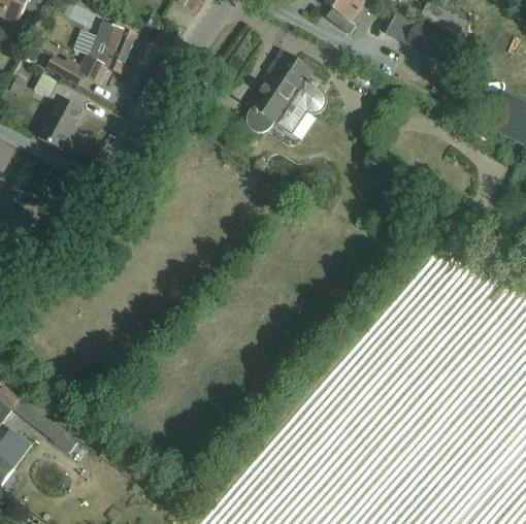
[(0,14),(15,23),(26,0),(0,0),(0,14)]
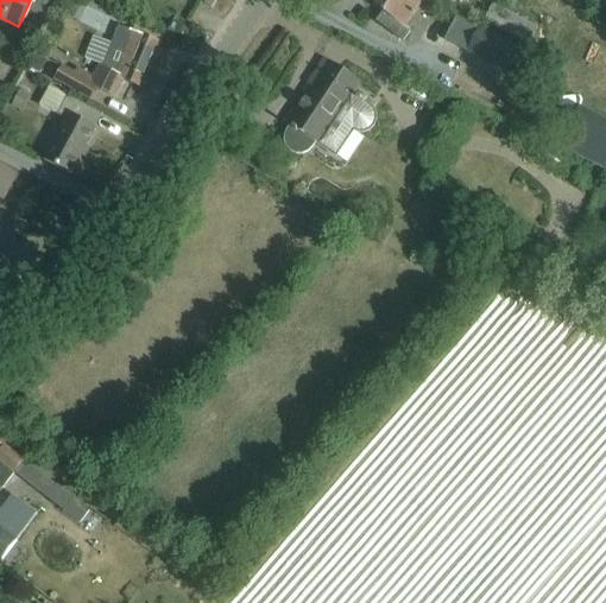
[(79,13),(111,29),(119,11),(96,0),(84,0),(79,13)]
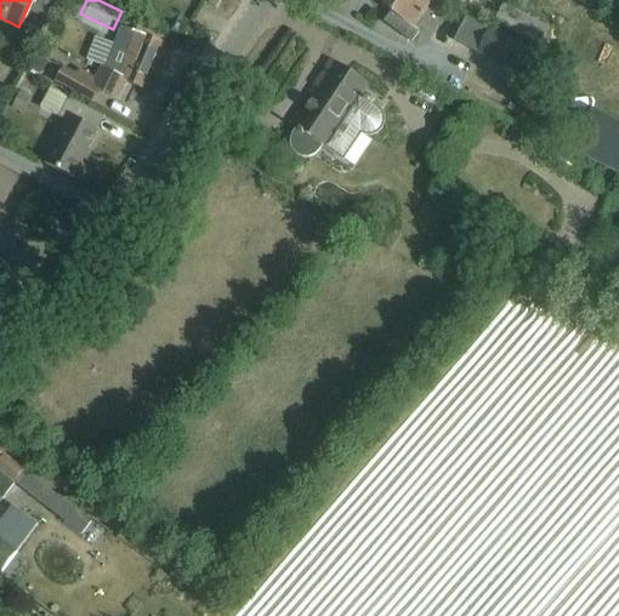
[(381,0),(380,3),(388,9),(381,18),(409,39),(416,28),(410,22),(427,0),(435,5),(438,0),(381,0)]
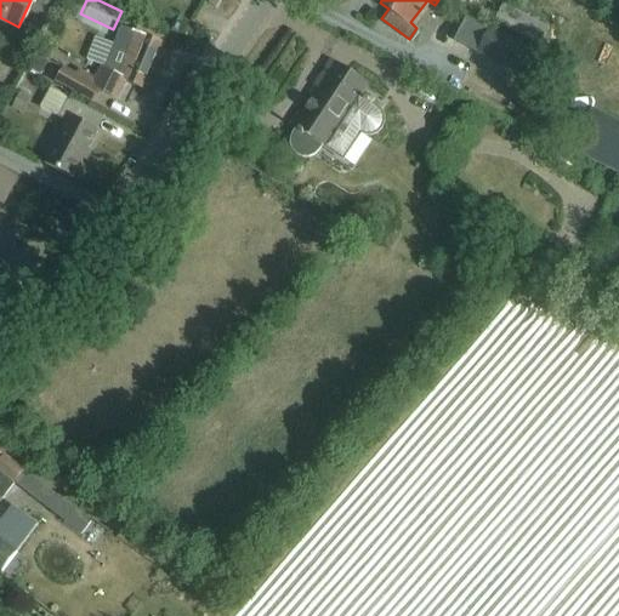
[(493,18),(539,41),(547,24),(501,1),(493,18)]
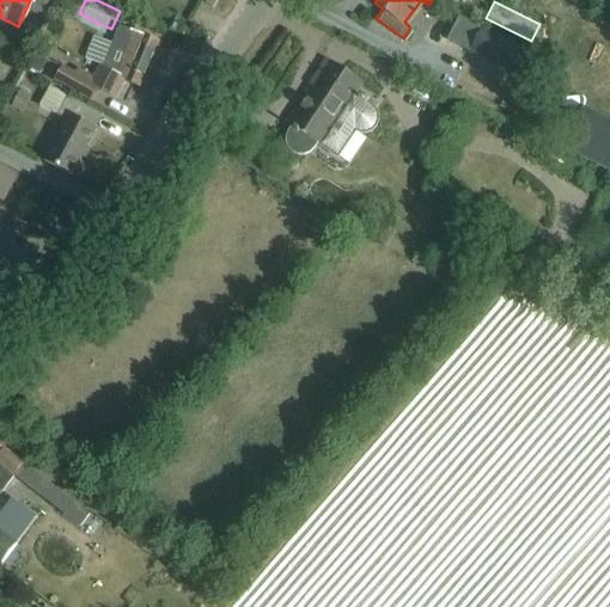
[(601,28),(605,18),(587,7),(581,18),(601,28)]
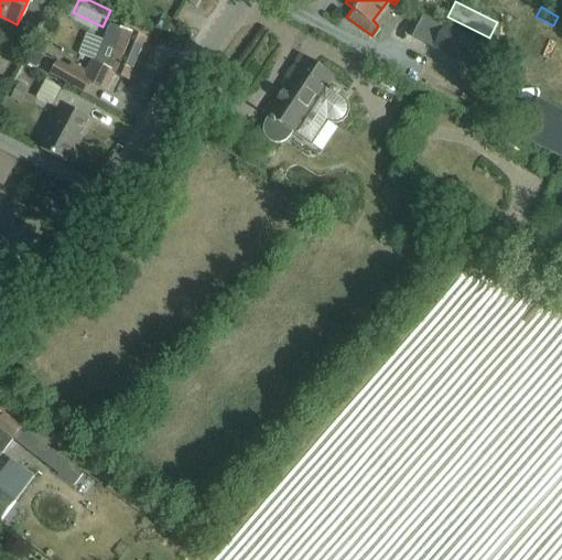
[(415,39),(425,24),(407,13),(398,27),(415,39)]
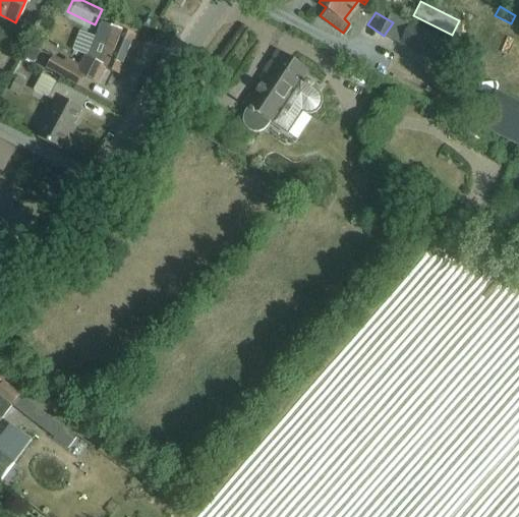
[(78,27),(71,46),(88,53),(85,57),(84,56),(78,70),(82,72),(96,79),(103,66),(120,73),(123,65),(136,34),(101,19),(95,35),(78,27)]
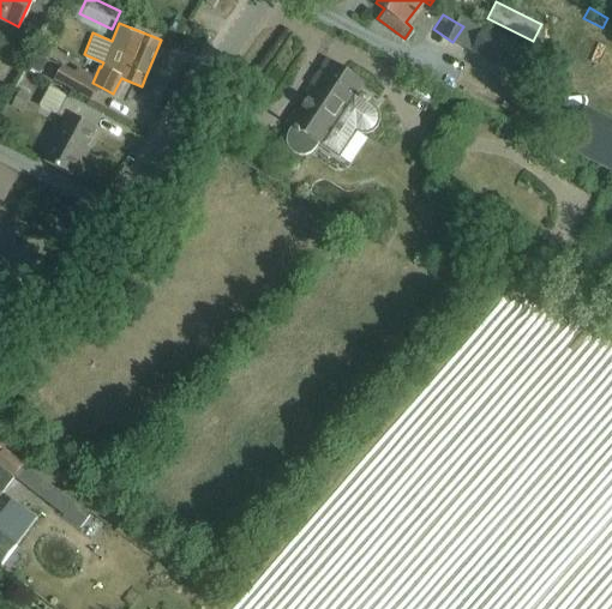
[(539,54),(481,25),(472,46),(495,58),(493,60),(527,78),(539,54)]
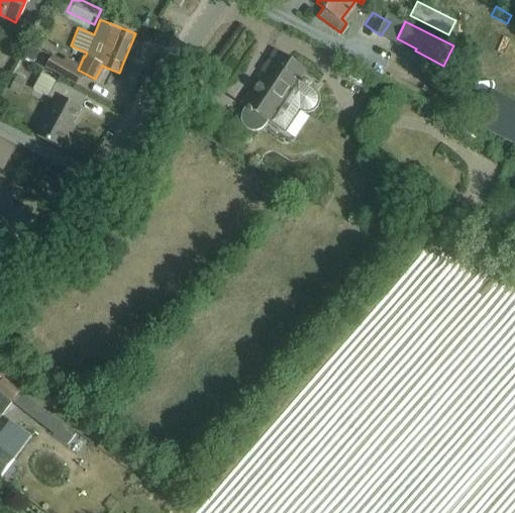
[(264,123),(267,118),(285,130),(299,109),(302,109),(308,110),(313,107),(317,104),(318,99),(319,94),(316,88),(313,85),(298,75),(303,67),(275,47),(260,70),(264,72),(243,103),(245,104),(242,109),(240,113),(240,118),(242,123),(245,126),(250,128),(255,128),(260,126),(264,123)]
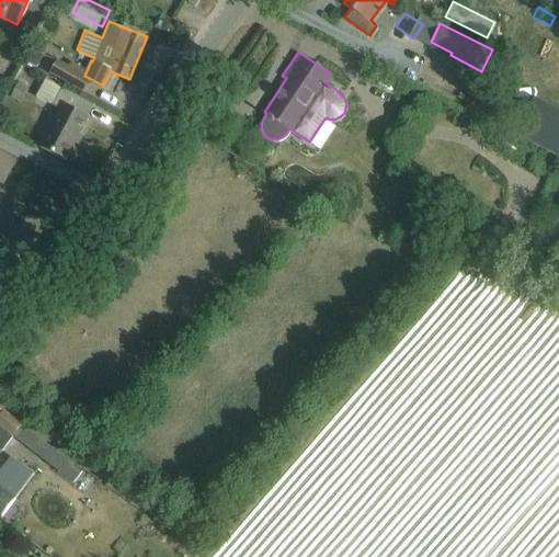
[(48,71),(82,90),(89,78),(84,76),(82,75),(54,59),(48,71)]
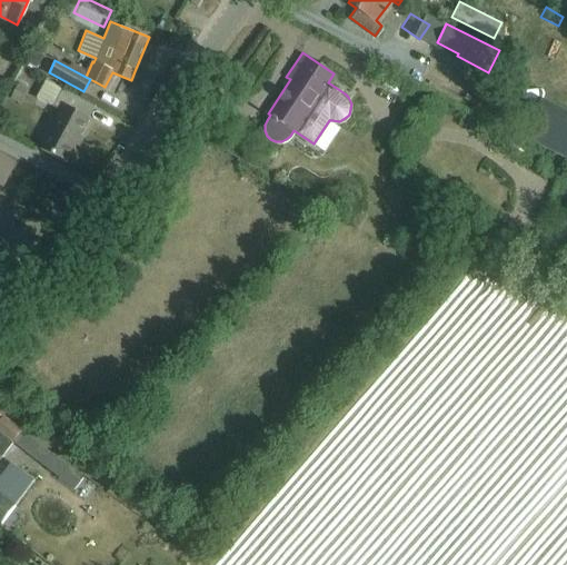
[(35,96),(51,105),(60,109),(39,148),(65,161),(88,117),(87,117),(95,103),(45,77),(35,96)]
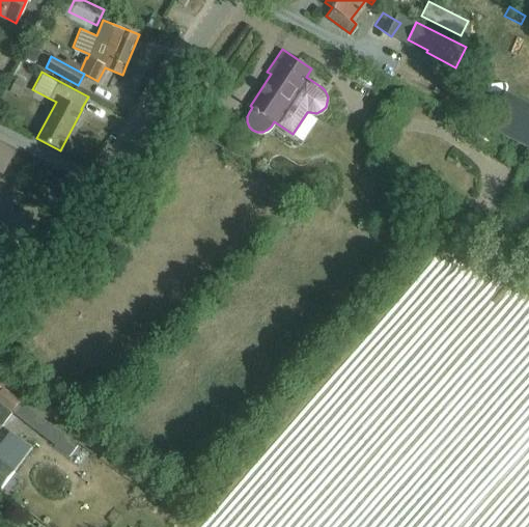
[(528,103),(504,91),(486,126),(528,147),(528,103)]
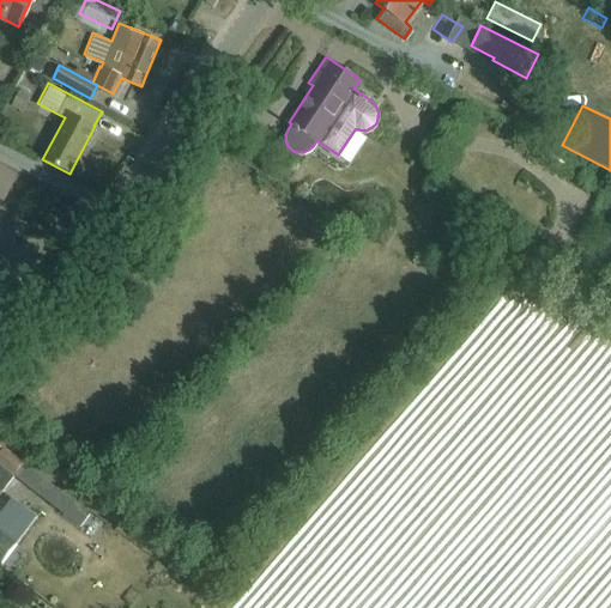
[(0,189),(2,186),(6,188),(13,174),(0,166),(0,189)]
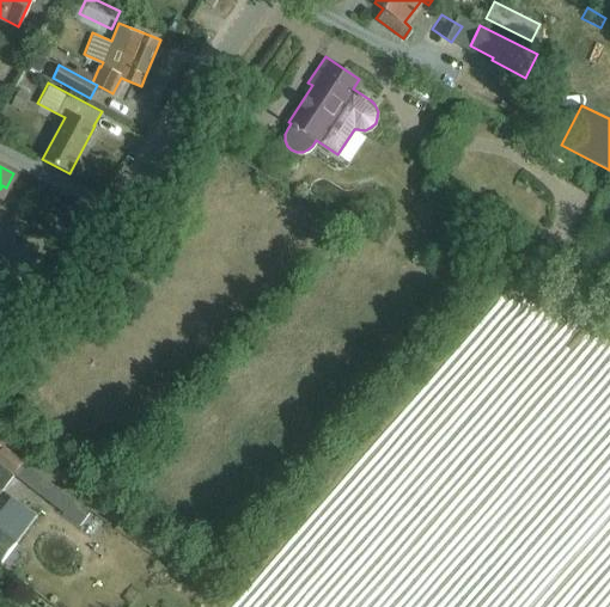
[(0,479),(5,483),(13,471),(80,522),(89,510),(0,443),(0,479)]
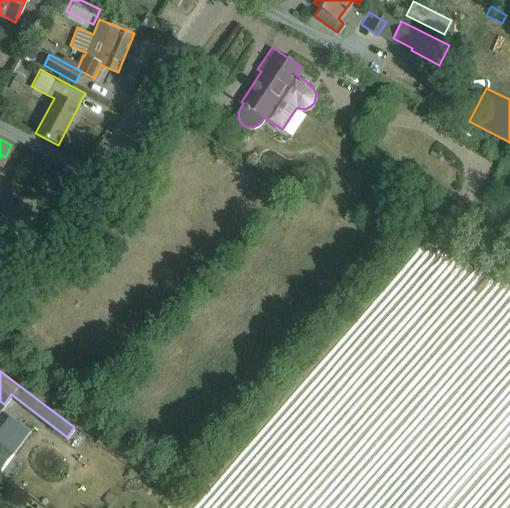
[(0,469),(12,452),(27,432),(8,417),(0,427),(0,469)]
